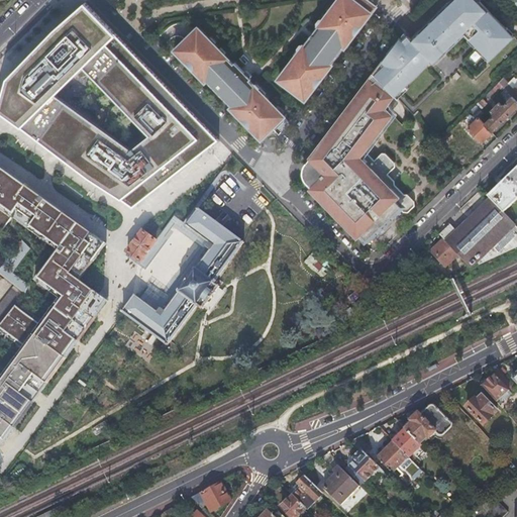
[(281,80),(306,99),(332,64),(331,63),(343,46),(345,47),(378,4),(373,0),(339,0),(337,3),(336,2),(288,68),(289,69),(281,80)]
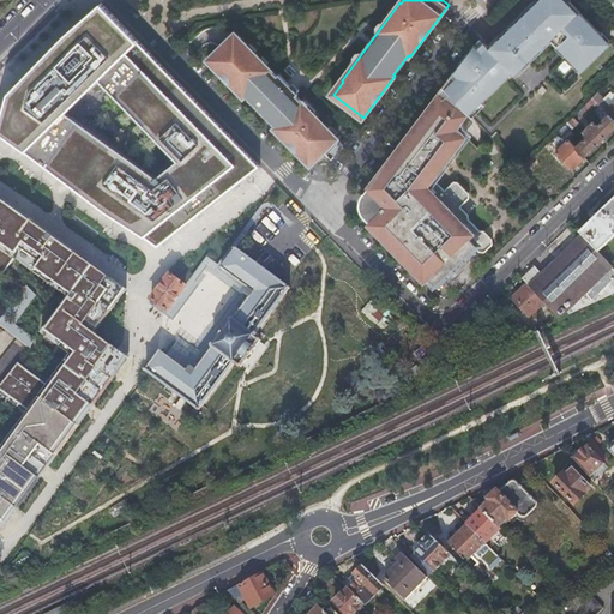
[(469,114),(482,101),(513,72),(525,60),(529,64),(547,44),(545,43),(551,37),(553,40),(583,71),(584,70),(611,43),(583,14),(569,0),(537,0),(489,47),(481,38),(455,73),(456,74),(447,83),(444,88),(469,114)]
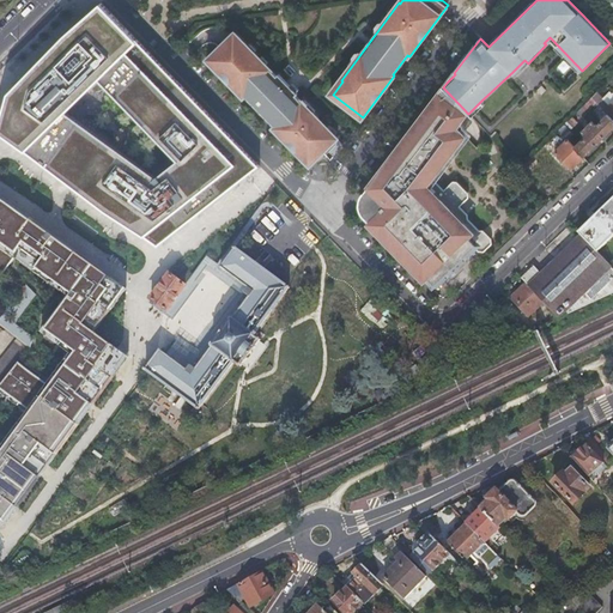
[(158,246),(259,165),(161,65),(137,42),(98,2),(10,91),(0,122),(0,132),(25,151),(145,236),(158,246)]
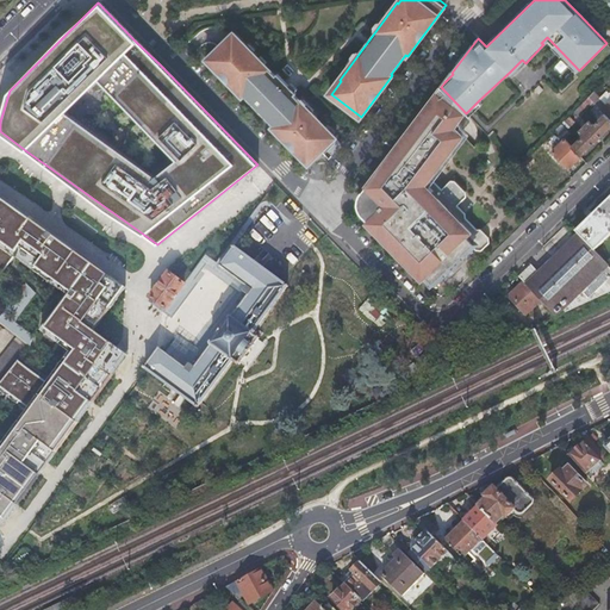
[(358,30),(365,33),(369,27),(362,22),(358,30)]
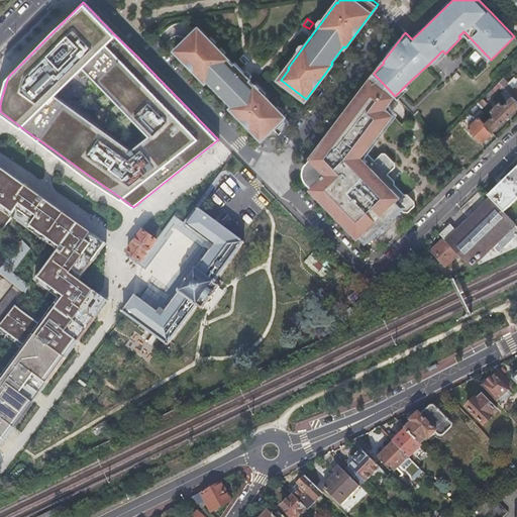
[(184,42),(197,29),(192,23),(179,36),(184,42)]
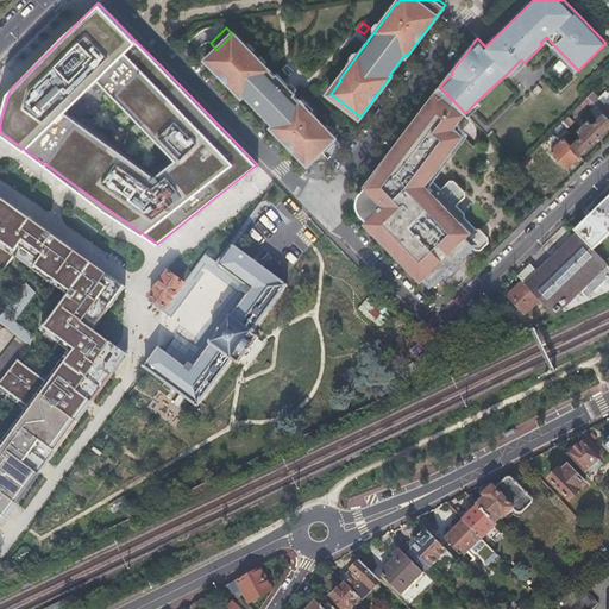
[(322,151),(330,158),(343,142),(307,105),(307,102),(303,99),(301,99),(296,94),(297,93),(278,73),(276,74),(234,32),(232,35),(217,50),(207,60),(243,96),(244,95),(274,125),(272,126),(309,164),(322,151)]
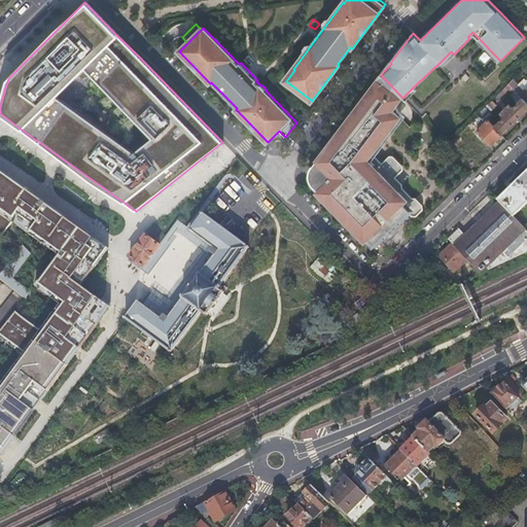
[(451,51),(441,62),(444,65),(454,55),(451,51)]
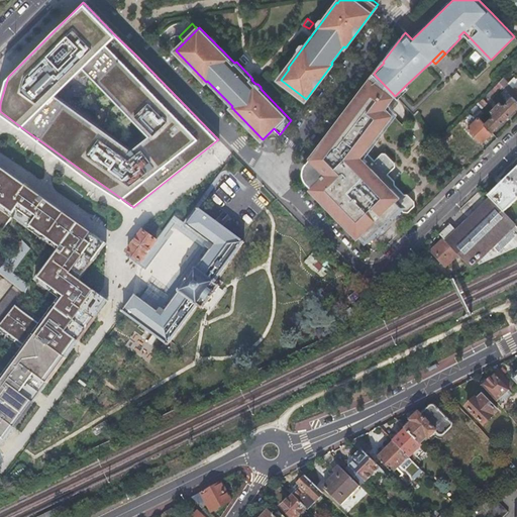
[(246,64),(250,60),(249,59),(244,54),(241,58),(246,64)]
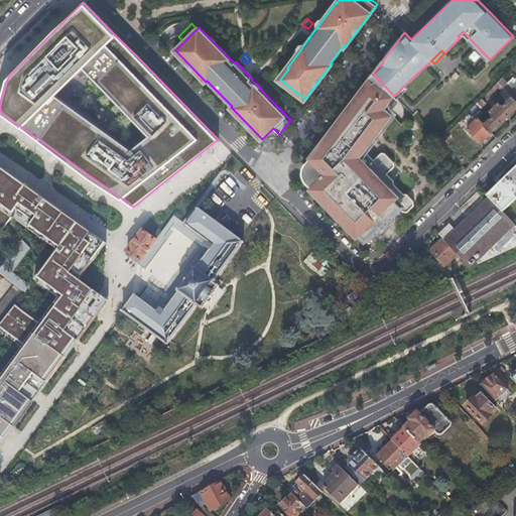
[(307,185),(349,229),(391,187),(394,184),(393,179),(387,172),(382,172),(379,175),(371,167),(374,164),(373,159),(364,150),(392,115),(385,108),(394,96),(373,74),(306,160),(305,162),(304,163),(303,168),(302,170),(302,173),(303,175),(303,176),(303,178),(305,181),(307,185)]
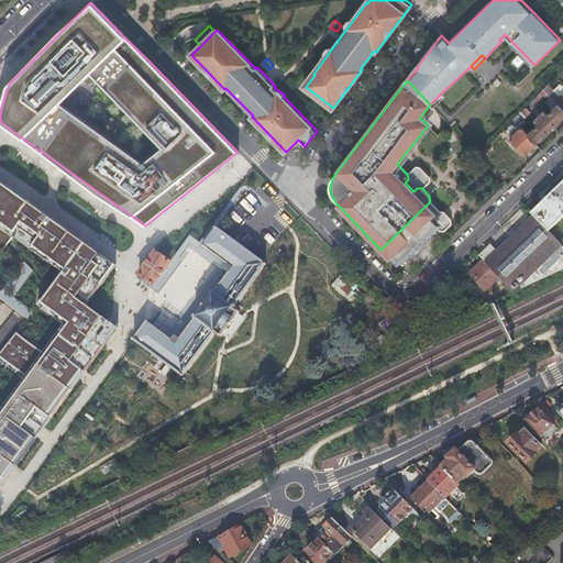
[(558,105),(562,109),(562,85),(560,84),(553,89),(548,85),(542,89),(548,95),(550,97),(558,105)]
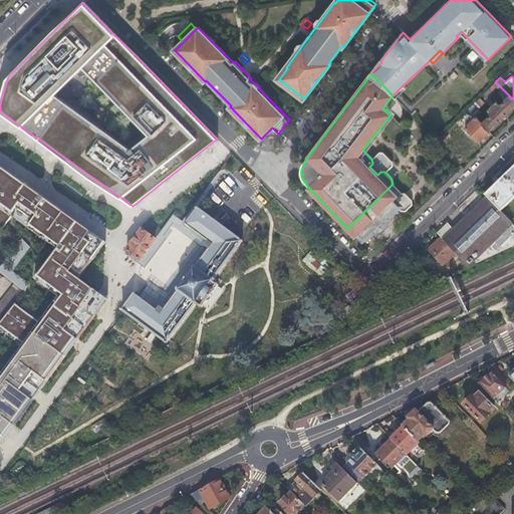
[(500,86),(495,81),(483,93),(488,98),(500,86)]
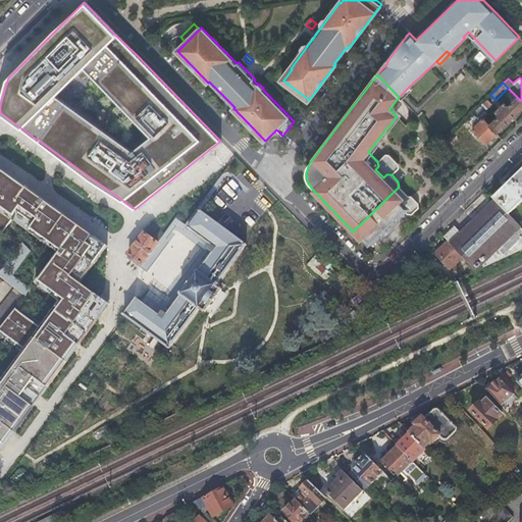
[(399,97),(402,100),(413,89),(410,86),(399,97)]
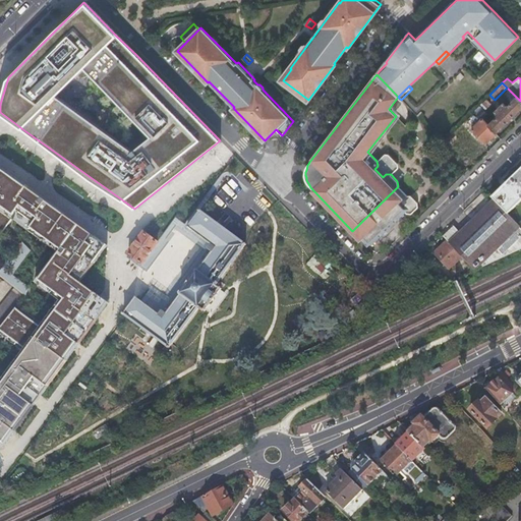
[(487,125),(496,133),(520,108),(520,101),(516,97),(509,90),(504,95),(511,102),(506,106),(503,103),(495,111),(498,115),(487,125)]
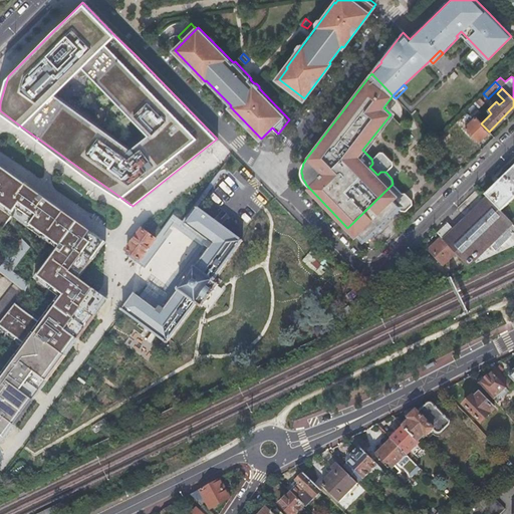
[(485,101),(480,96),(475,102),(480,107),(485,101)]
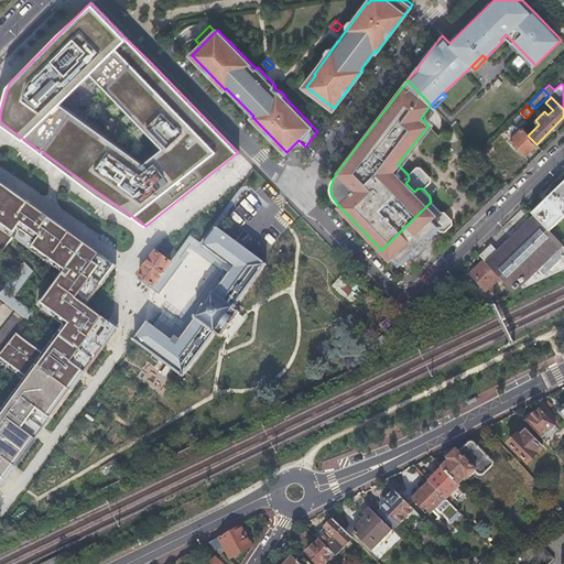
[(520,114),(513,119),(522,128),(528,122),(520,114)]
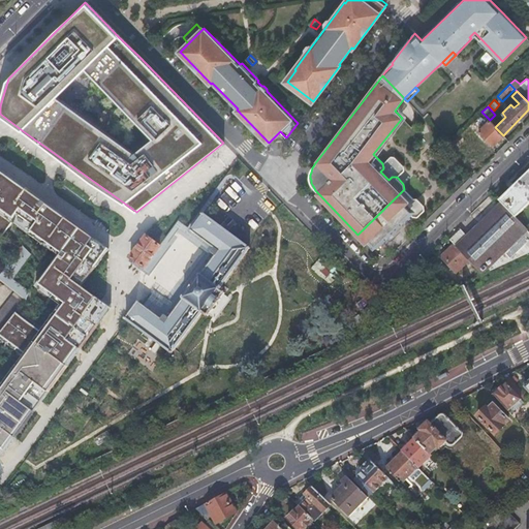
[(493,146),(503,135),(495,127),(490,121),(479,131),(493,146)]
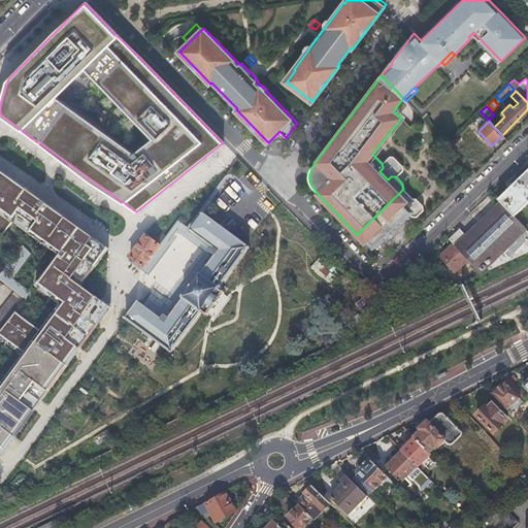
[(391,176),(396,176),(403,169),(403,165),(393,156),(389,156),(382,163),(383,168),(380,171),(388,179),(391,176)]
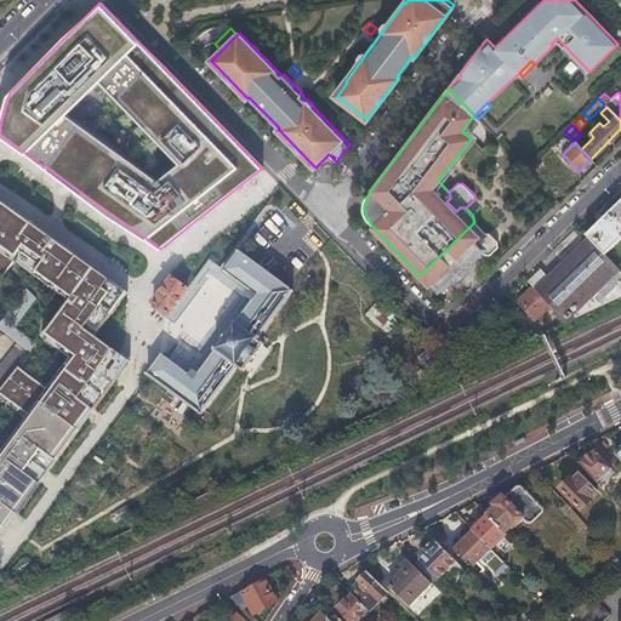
[(0,198),(0,275),(1,278),(16,257),(36,272),(35,273),(70,300),(45,332),(77,355),(50,391),(16,365),(0,386),(0,394),(30,419),(0,459),(0,533),(1,534),(131,362),(96,336),(127,294),(0,198)]
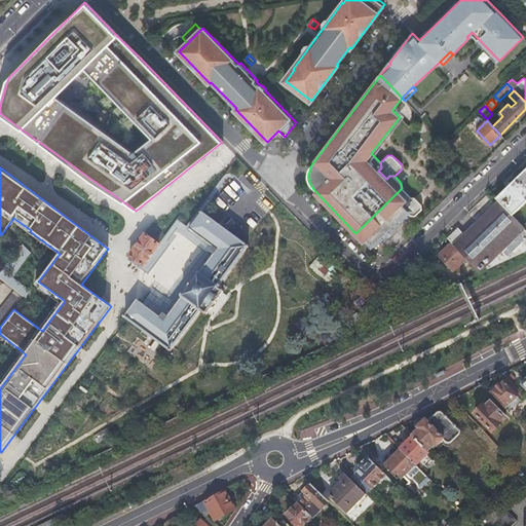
[(497,200),(512,216),(525,201),(525,170),(496,198),(497,200)]
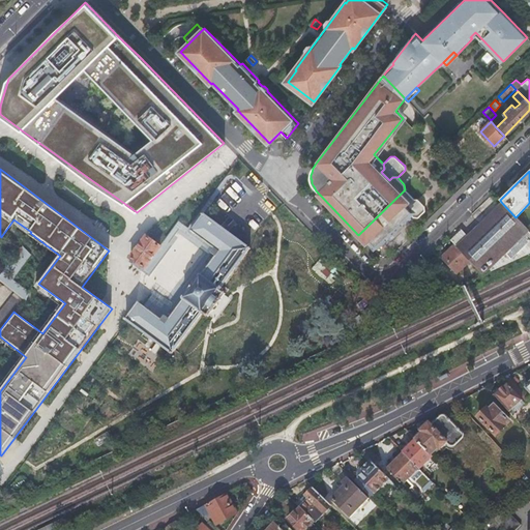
[(413,198),(405,189),(402,193),(410,201),(413,198)]
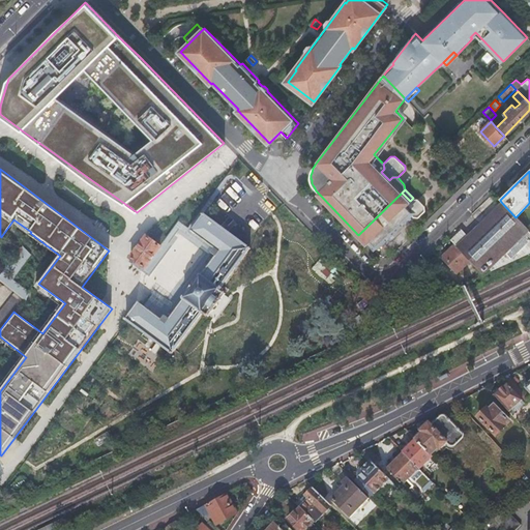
[(358,235),(369,245),(417,198),(413,198),(410,201),(402,193),(358,235)]
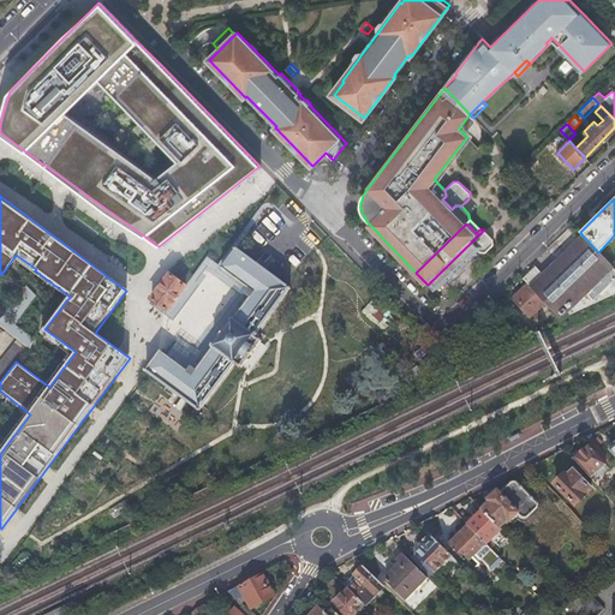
[(428,285),(434,291),(477,249),(479,251),(485,252),(494,244),(493,238),(485,230),(484,230),(428,285)]
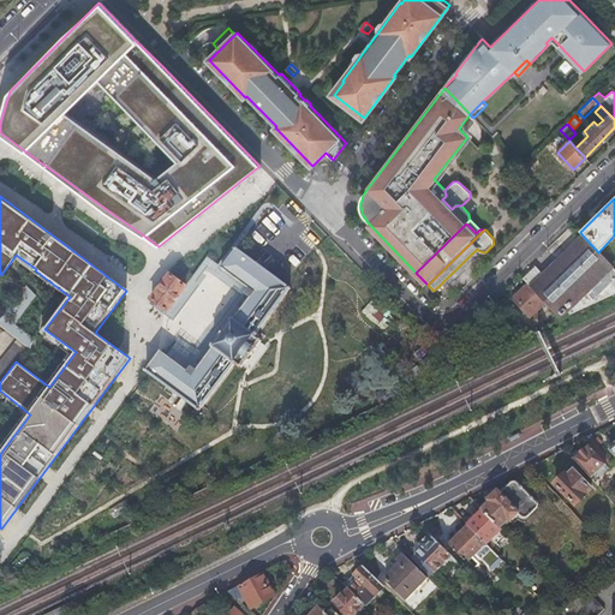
[(542,273),(530,285),(561,318),(614,292),(614,269),(598,252),(581,234),(542,273)]
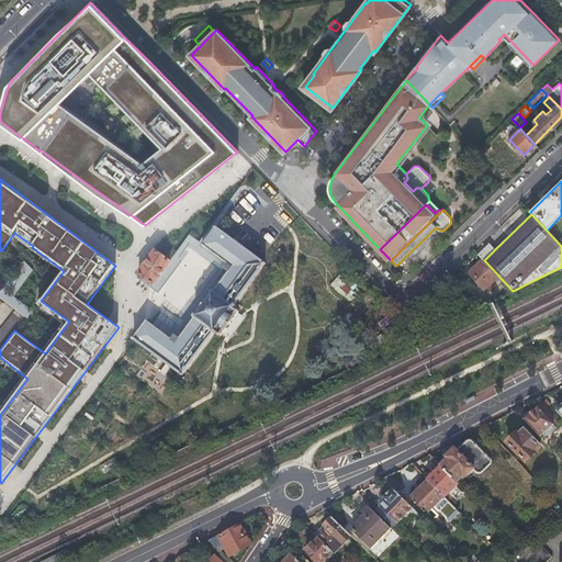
[(136,340),(182,374),(214,330),(220,335),(237,311),(232,306),(265,262),(256,256),(220,229),(215,227),(202,245),(212,251),(227,263),(223,268),(228,271),(213,292),(194,316),(179,337),(173,334),(171,337),(146,319),(133,338),(136,340)]
